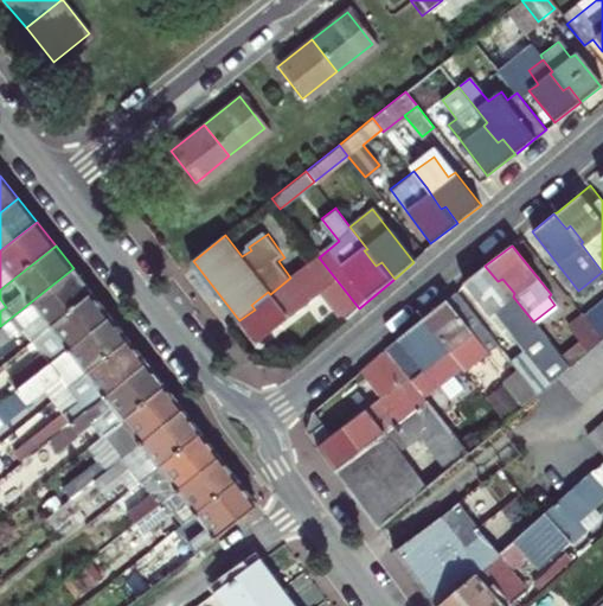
[(359,308),(319,257),(318,256),(302,268),(320,294),(342,323),(359,308)]
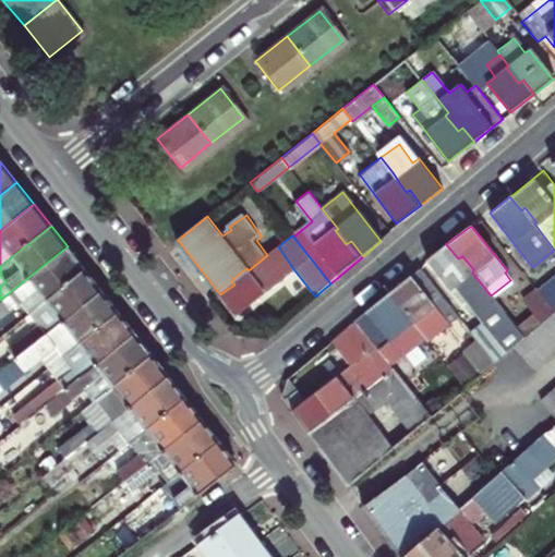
[(446,244),(425,259),(449,288),(454,285),(489,328),(505,349),(511,343),(522,334),(506,314),(491,295),(472,273),(473,269),(462,256),(458,258),(446,244)]
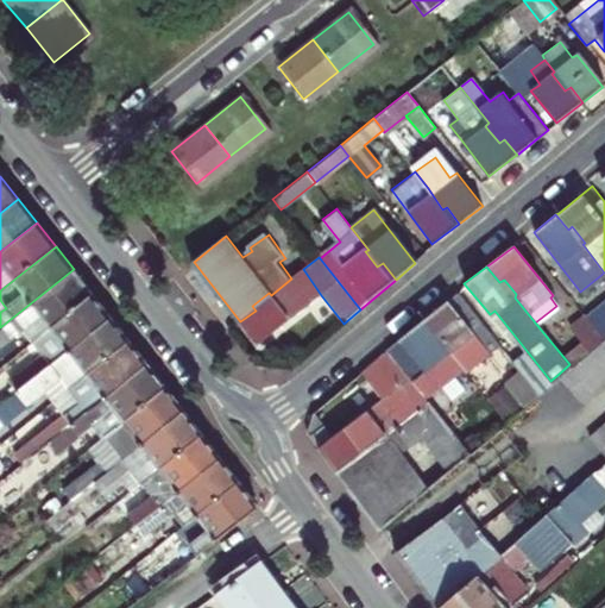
[(0,343),(23,326),(33,340),(51,327),(93,294),(74,269),(0,327),(0,343)]
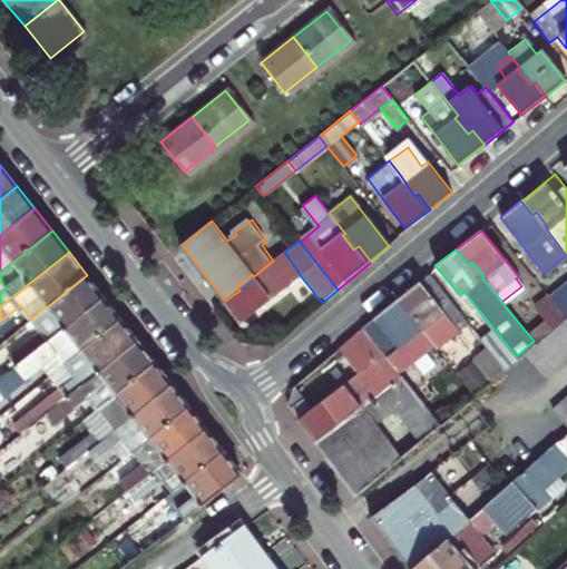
[(240,291),(225,301),(241,322),(301,276),(284,252),(273,261),(254,276),(252,274),(236,286),(240,291)]
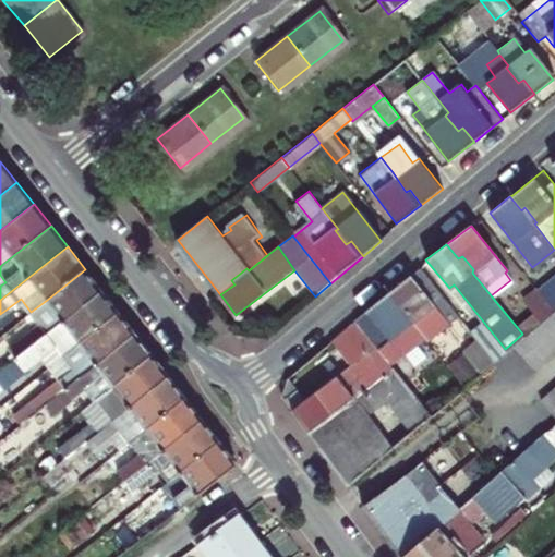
[(400,306),(422,336),(425,340),(455,315),(417,267),(386,293),(398,309),(400,306)]
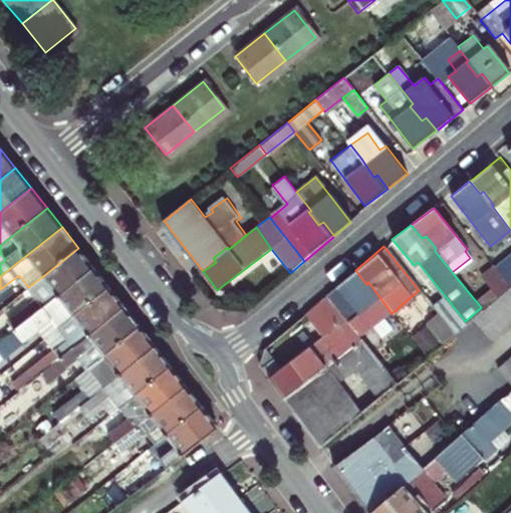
[(78,248),(43,276),(51,287),(37,298),(43,306),(93,267),(78,248)]
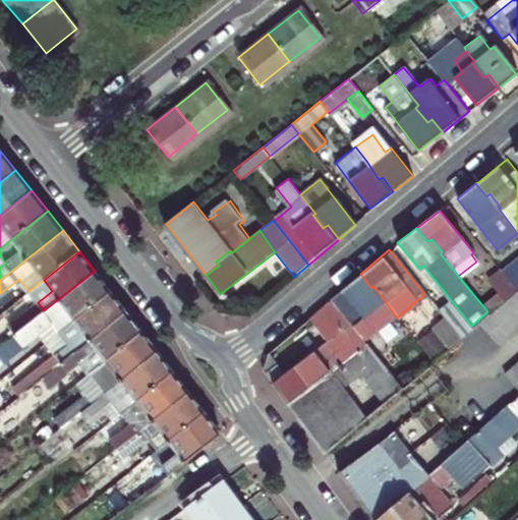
[(517,257),(502,273),(514,288),(517,283),(517,257)]
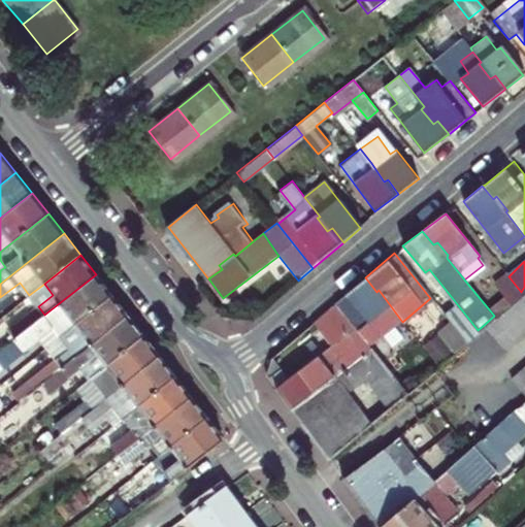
[(506,273),(479,297),(494,316),(494,315),(506,304),(519,293),(521,292),(509,276),(506,273)]
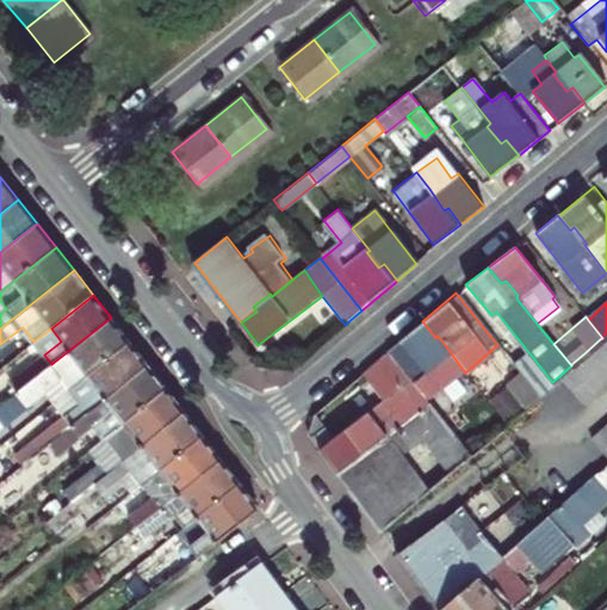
[(69,389),(129,342),(111,318),(51,364),(18,390),(26,401),(61,376),(69,389)]
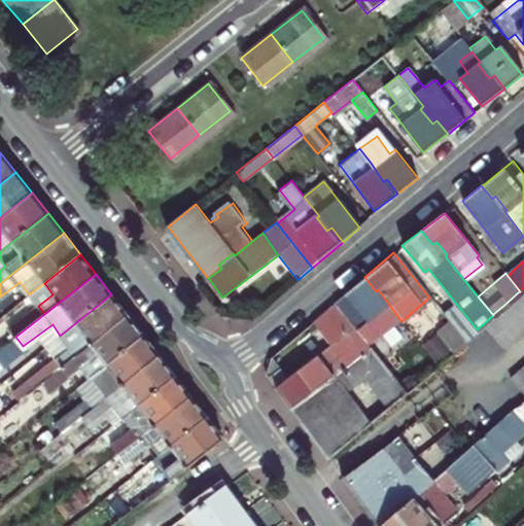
[(354,326),(369,345),(398,317),(378,289),(376,291),(364,277),(335,302),(352,324),(354,326)]
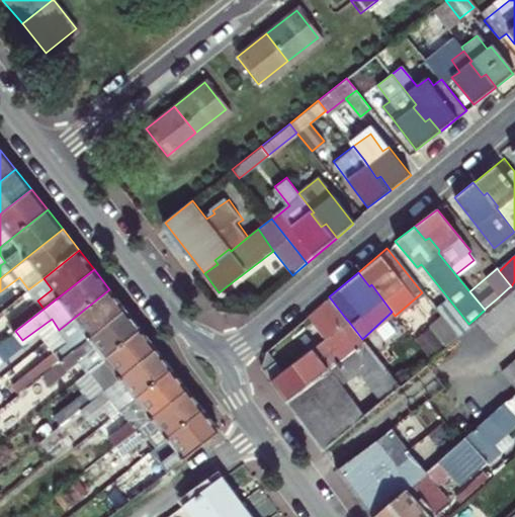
[(485,310),(475,319),(491,338),(514,317),(514,281),(511,286),(509,287),(497,298),(485,309),(485,310)]
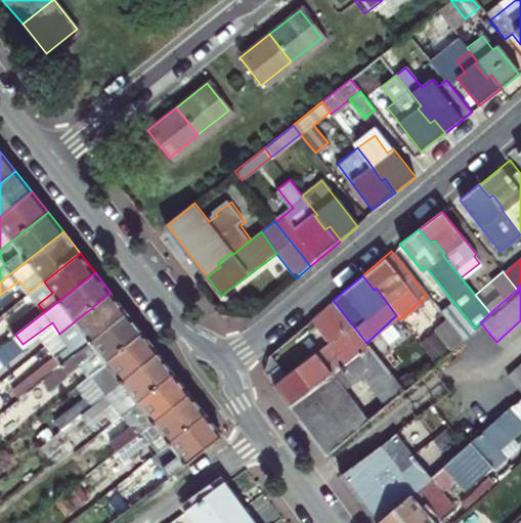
[(111,293),(59,334),(69,345),(54,355),(60,364),(127,313),(111,293)]
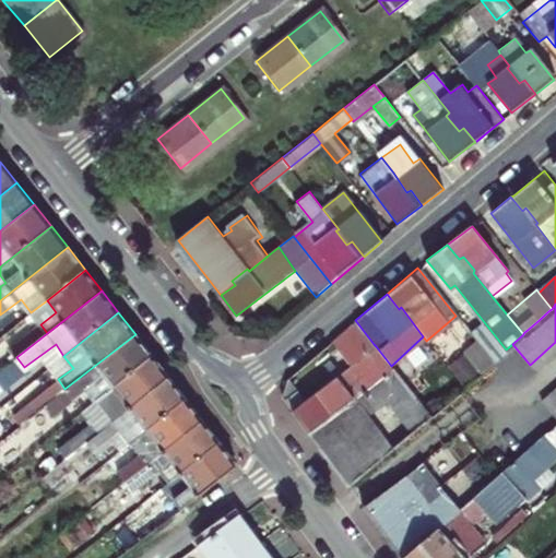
[(374,344),(355,320),(332,340),(350,363),(374,344)]
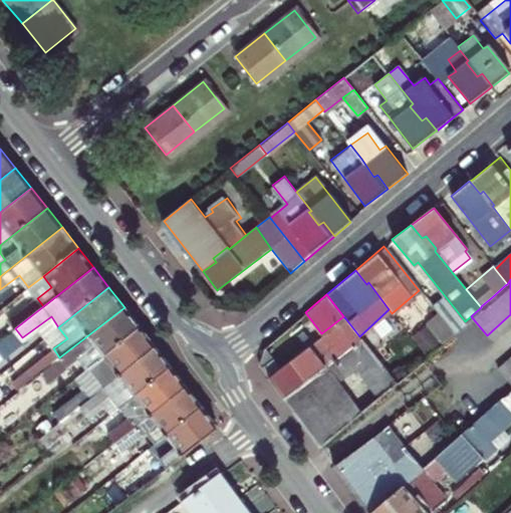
[(450,302),(437,312),(453,331),(465,321),(450,302)]
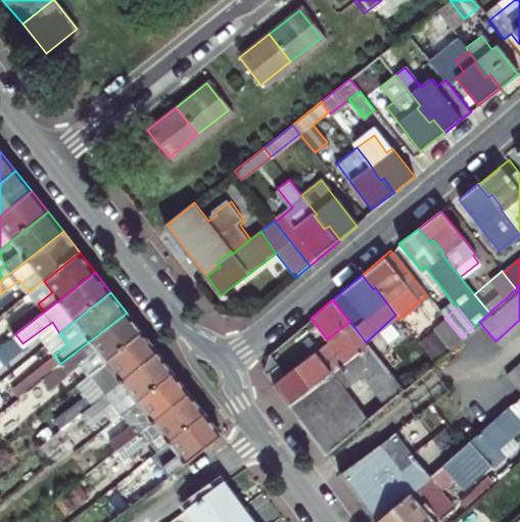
[(91,373),(143,333),(127,313),(60,364),(43,378),(21,395),(29,405),(79,367),(87,377),(91,373)]
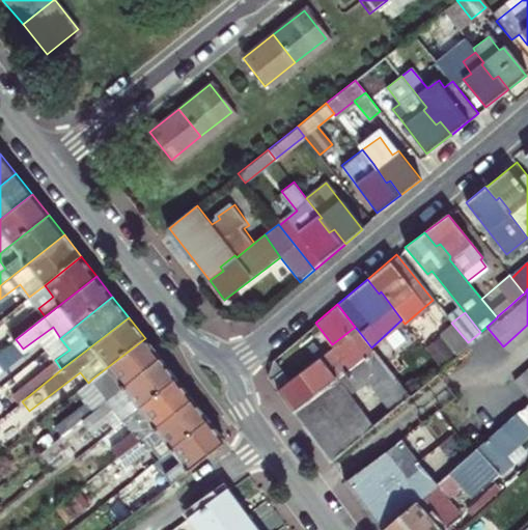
[(468,342),(451,323),(439,333),(454,354),(468,342)]
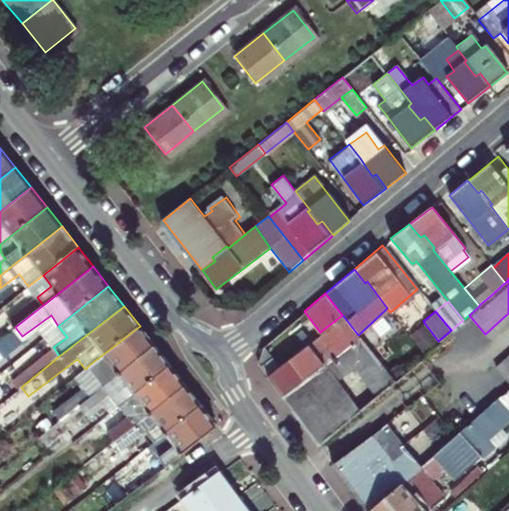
[(283,396),(358,335),(344,317),(342,315),(320,332),(276,366),(266,374),(283,396)]
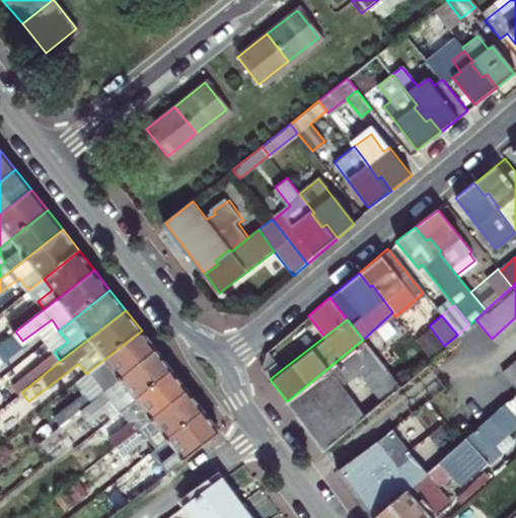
[(156,349),(142,330),(90,370),(98,381),(51,419),(57,426),(80,409),(156,349)]
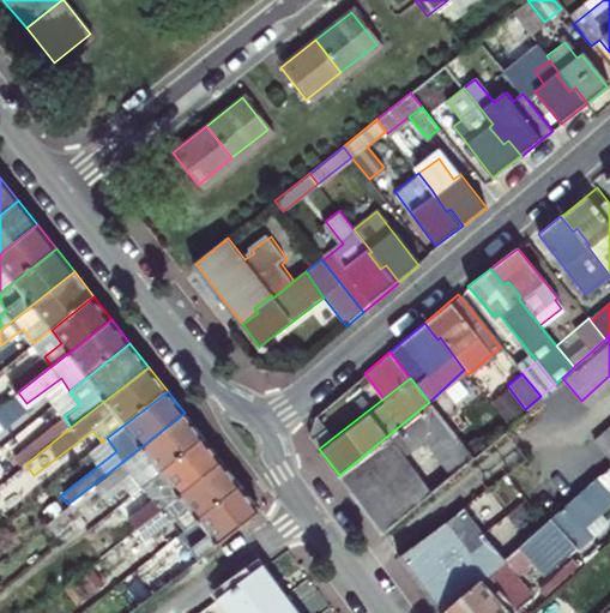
[(382,533),(429,492),(402,457),(422,440),(450,475),(471,456),(429,402),(339,475),(382,533)]
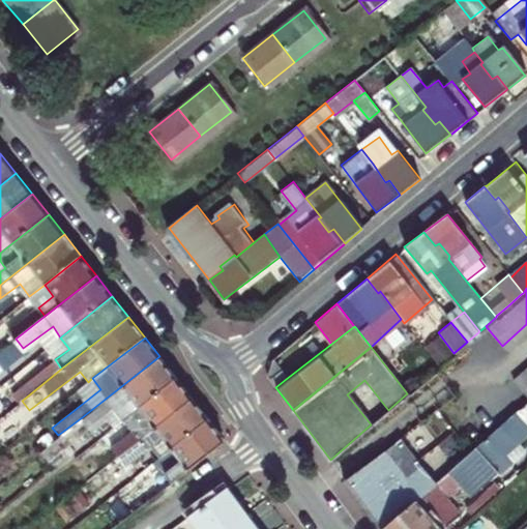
[(159,356),(82,417),(91,430),(118,411),(123,419),(176,378),(159,356)]
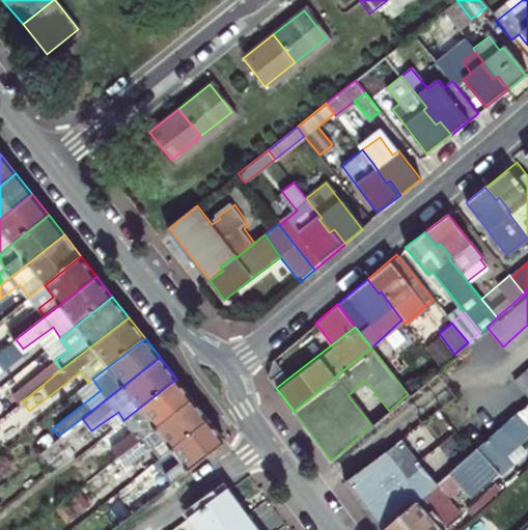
[(527,361),(523,365),(510,377),(527,395),(527,361)]
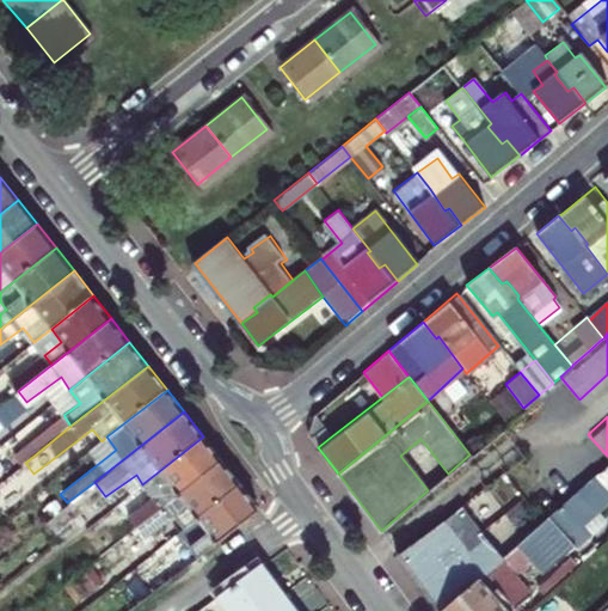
[(309,435),(318,447),(330,438),(321,426),(309,435)]
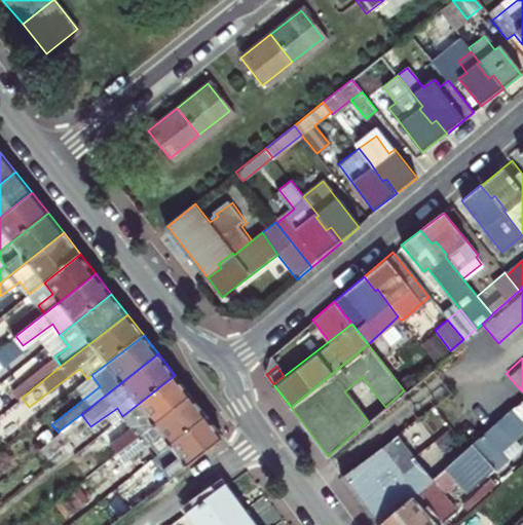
[(22,398),(43,380),(33,367),(10,383),(22,398)]
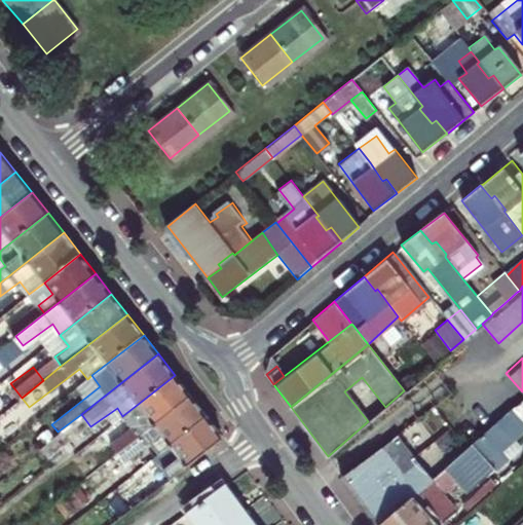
[(190,395),(175,375),(122,416),(131,427),(111,442),(118,451),(190,395)]
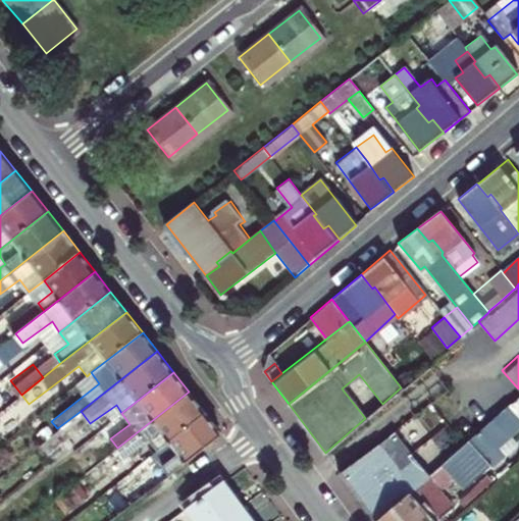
[(189,392),(117,448),(123,456),(148,437),(157,449),(205,412),(189,392)]
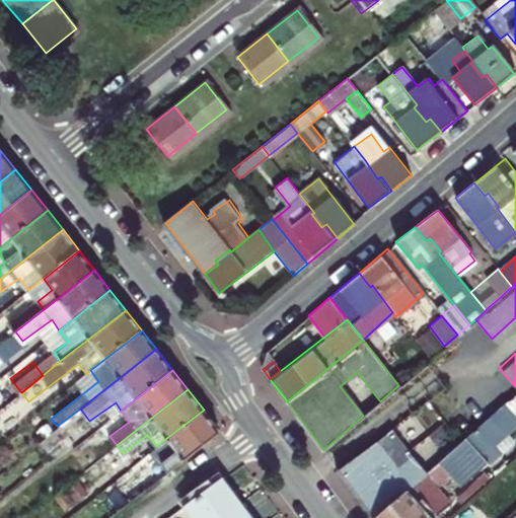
[(441,517),(439,515),(449,506),(431,483),(457,460),(470,475),(485,462),(477,453),(515,420),(514,418),(515,416),(515,391),(503,403),(459,442),(423,474),(374,517),(441,517)]
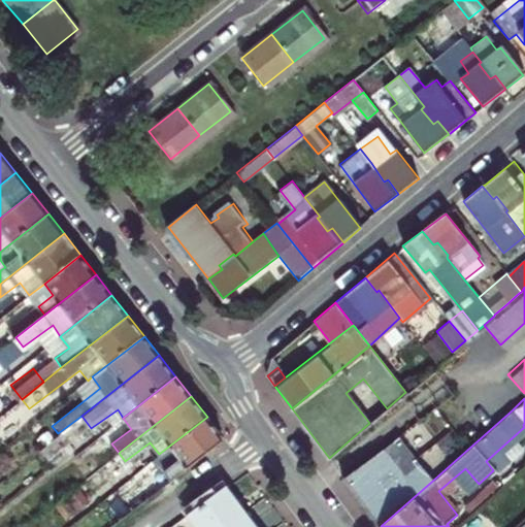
[(225,438),(207,417),(159,454),(167,465),(162,468),(171,480),(225,438)]
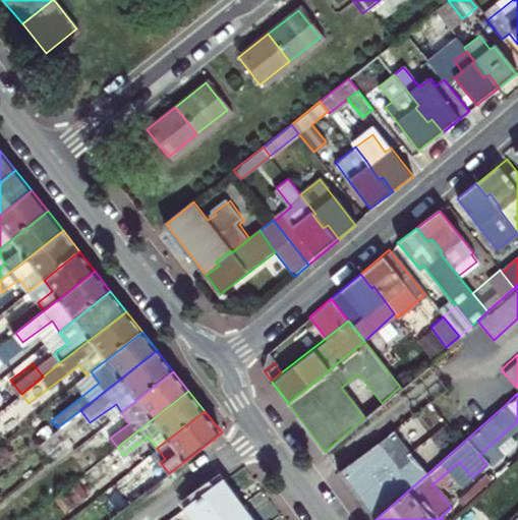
[(340,471),(376,519),(424,476),(410,459),(397,468),(386,454),(395,447),(391,441),(396,437),(392,430),(340,471)]
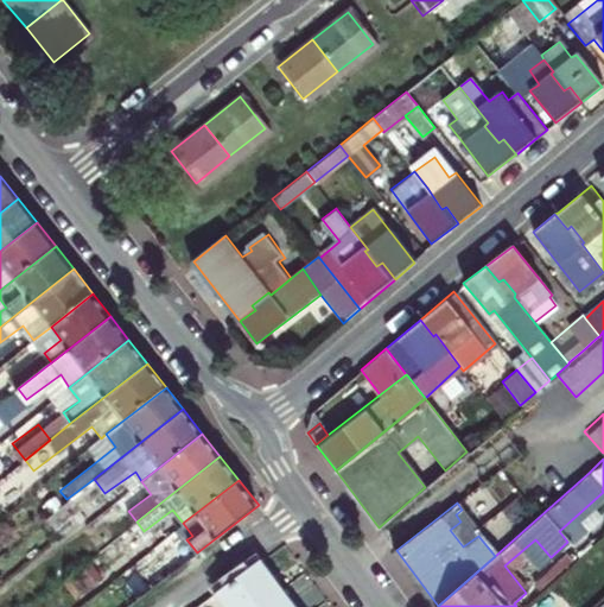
[(294,606),(259,558),(213,594),(221,606),(294,606)]
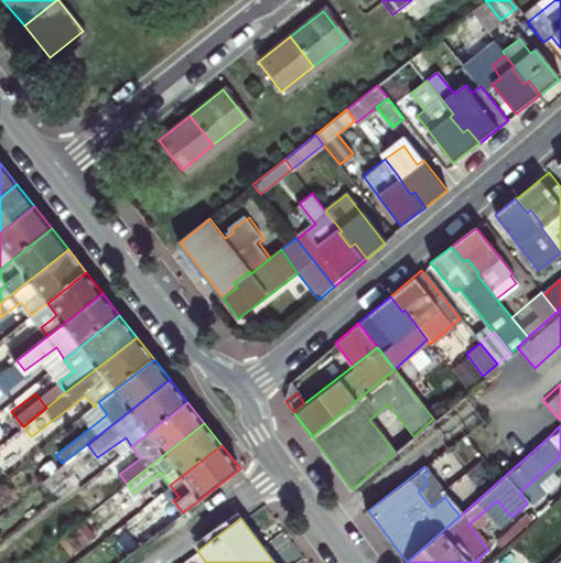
[(79,547),(67,530),(58,537),(71,553),(79,547)]
